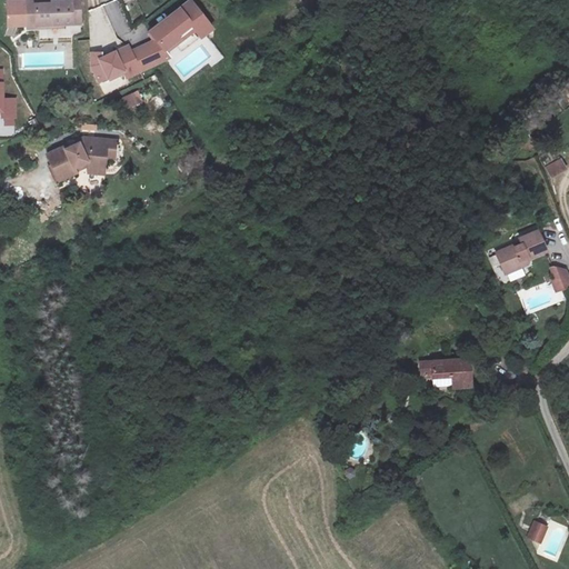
[(92,75),(105,93),(111,92),(147,70),(171,66),(169,53),(195,37),(196,37),(202,47),(175,63),(185,79),(197,71),(195,63),(206,60),(210,67),(223,59),(209,35),(213,32),(195,1),(148,29),(151,43),(130,48),(128,43),(105,57),(101,51),(88,55),(92,75)]
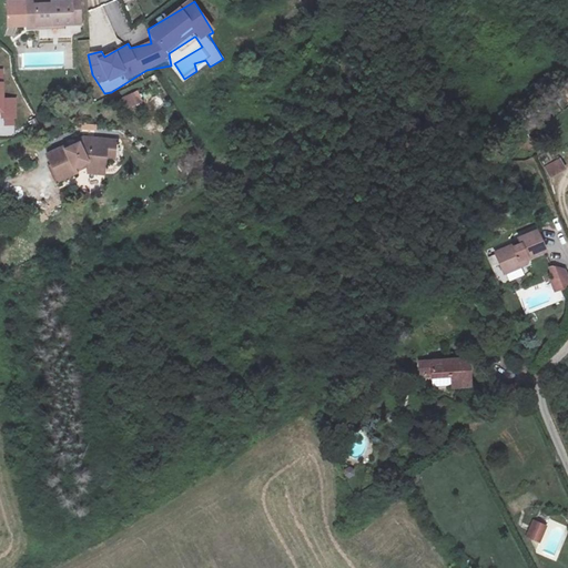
[(39,9),(11,8),(11,33),(85,36),(87,6),(75,4),(74,11),(60,9),(60,14),(39,12),(39,9)]
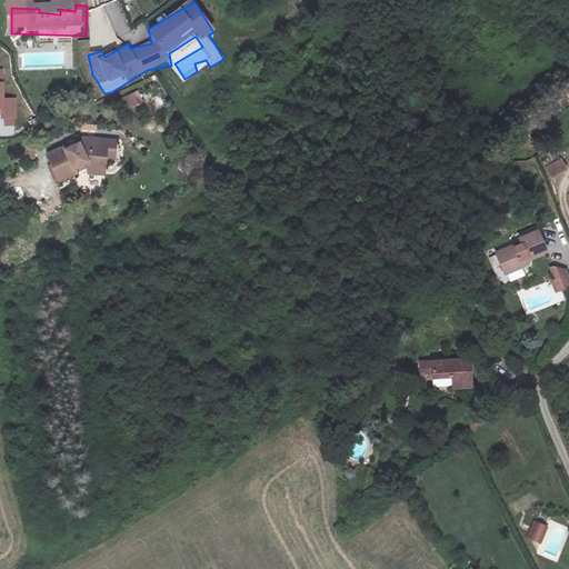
[(5,98),(3,69),(0,69),(0,126),(17,127),(16,98),(5,98)]
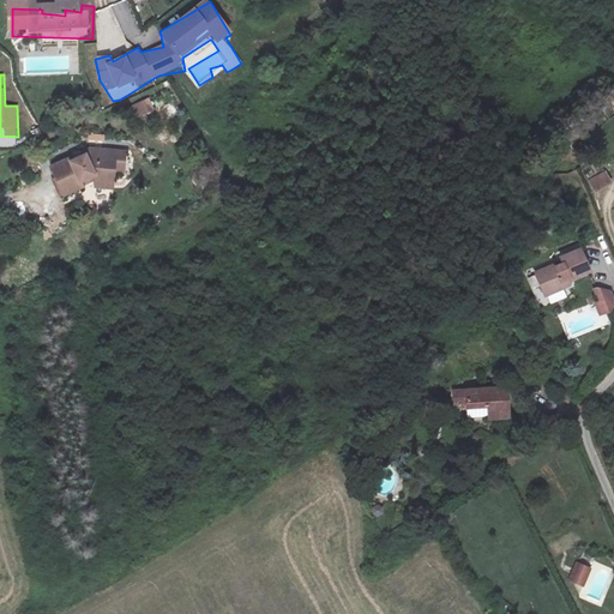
[(132,104),(134,118),(148,116),(145,102),(132,104)]
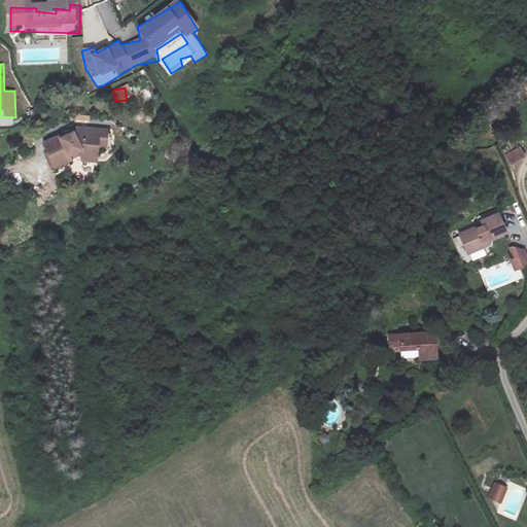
[(66,144),(47,153),(58,177),(77,169),(75,166),(89,162),(98,163),(100,149),(106,150),(108,139),(83,136),(80,139),(82,142),(67,148),(66,144)]
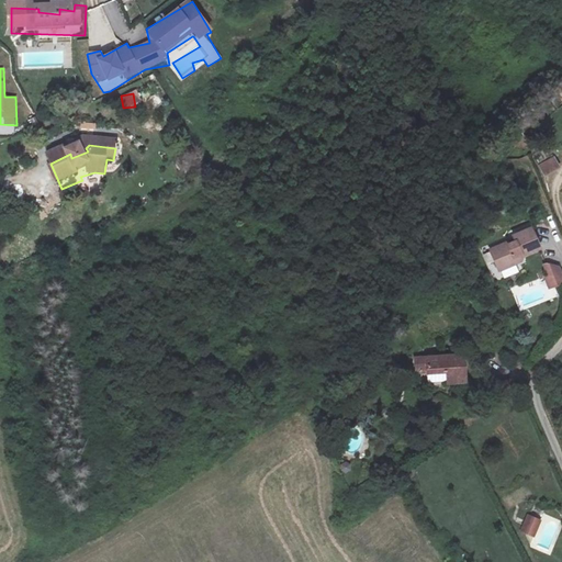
[(544,177),(561,167),(554,156),(538,166),(544,177)]
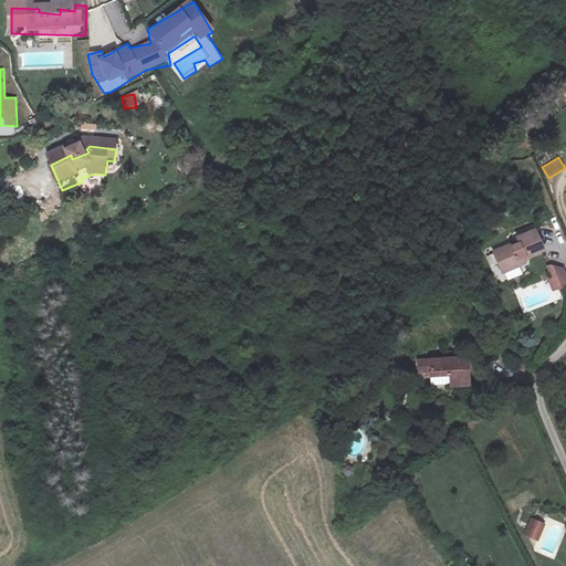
[(114,161),(107,160),(105,175),(113,176),(114,161)]
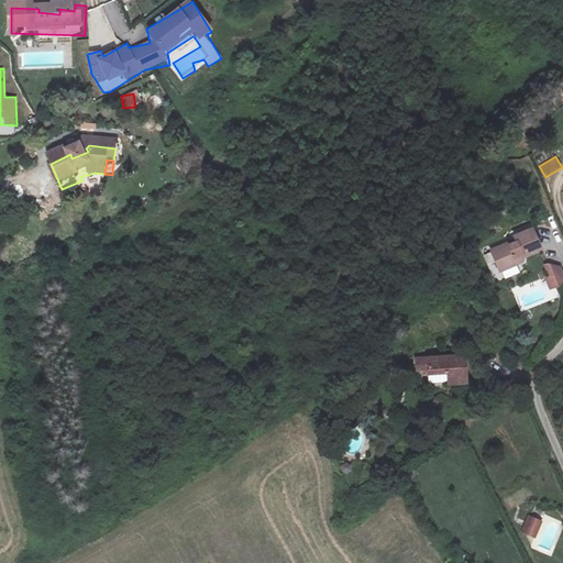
[(552,255),(542,234),(525,242),(527,247),(522,250),(521,247),(501,256),(509,273),(525,266),(527,269),(536,265),(534,262),(552,255)]
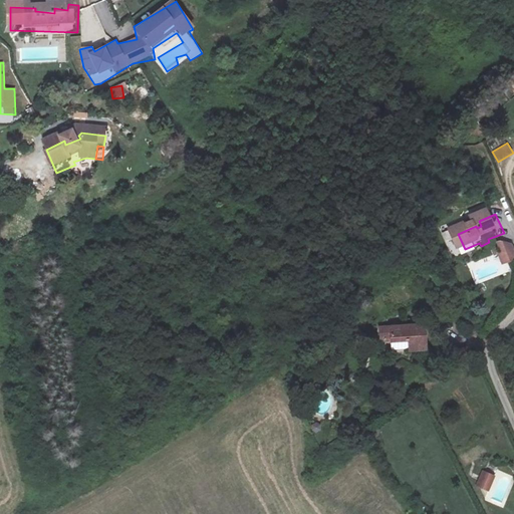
[(502,265),(513,261),(513,248),(511,239),(495,245),(502,265)]
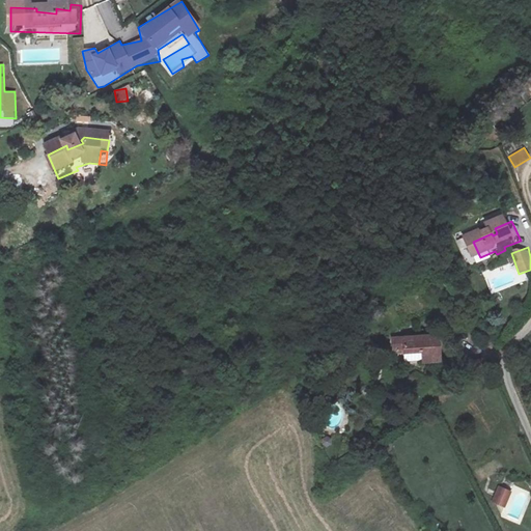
[(448,341),(410,340),(410,357),(428,357),(428,366),(449,366),(448,341)]
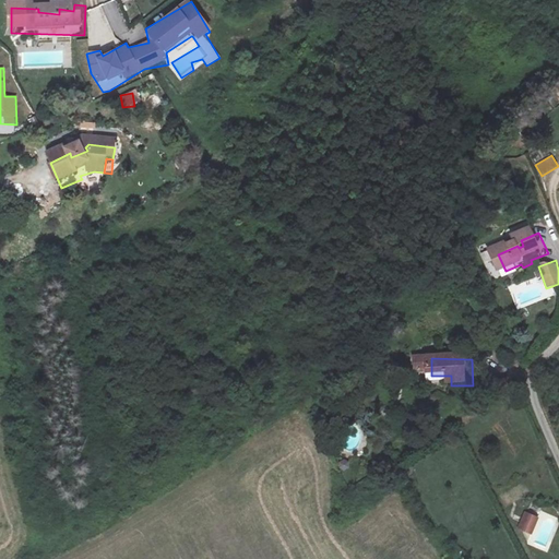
[(531,522),(528,527),(539,533),(542,526),(531,522)]
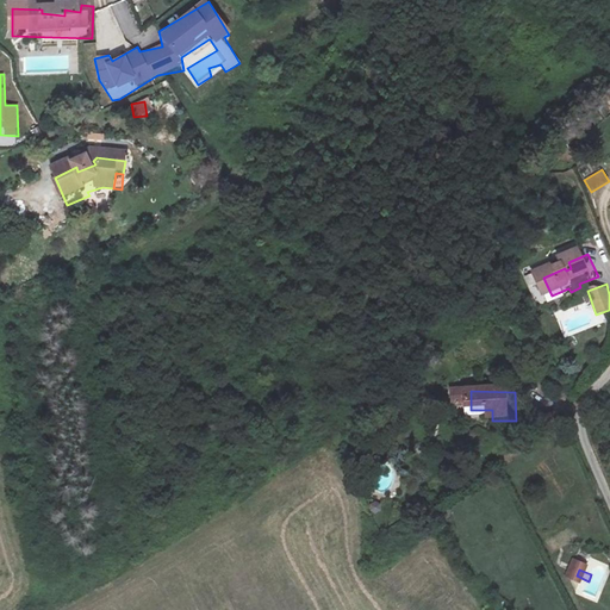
[(576,579),(572,586),(584,591),(587,584),(576,579)]
